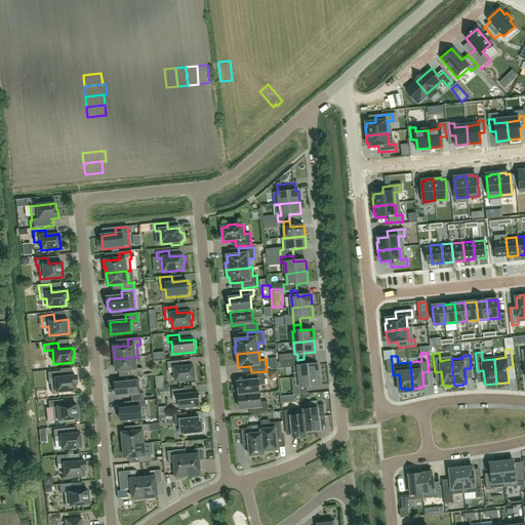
[(135,357),(115,359),(116,371),(130,370),(131,376),(144,375),(143,369),(136,369),(135,358),(135,357)]
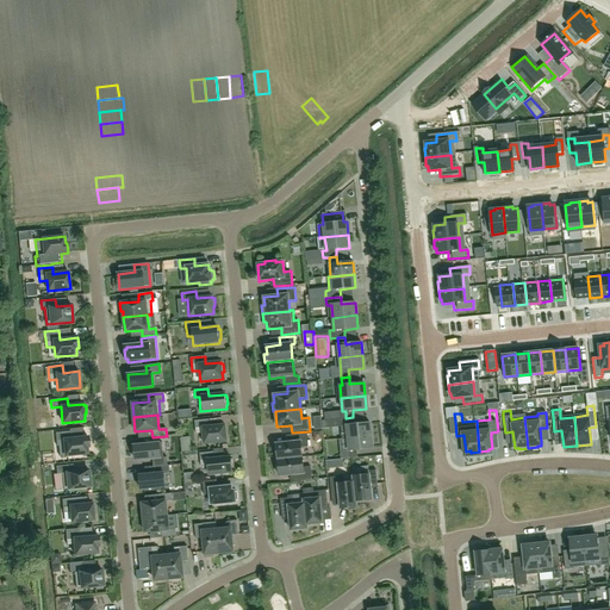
[(353,417),(346,418),(340,418),(342,439),(371,436),(369,423),(354,424),(353,417)]
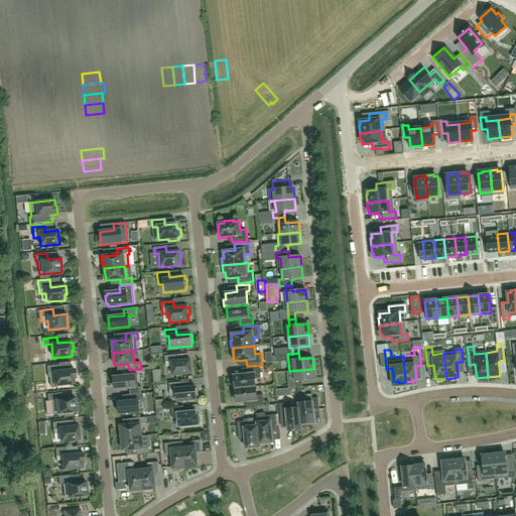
[(173,367),(174,376),(194,374),(192,360),(179,361),(178,355),(166,356),(167,367),(173,367)]
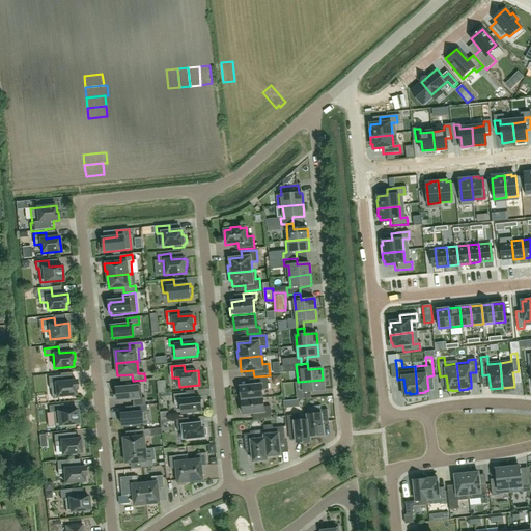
[(77,389),(77,381),(61,382),(60,375),(48,376),(49,388),(55,388),(56,397),(76,395),(76,389),(77,389)]
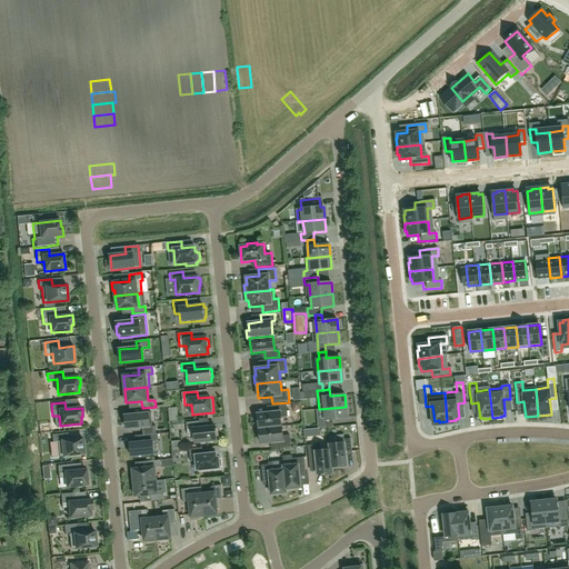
[(259,429),(282,427),(281,418),(288,417),(287,405),(270,406),(270,412),(258,415),(259,429)]
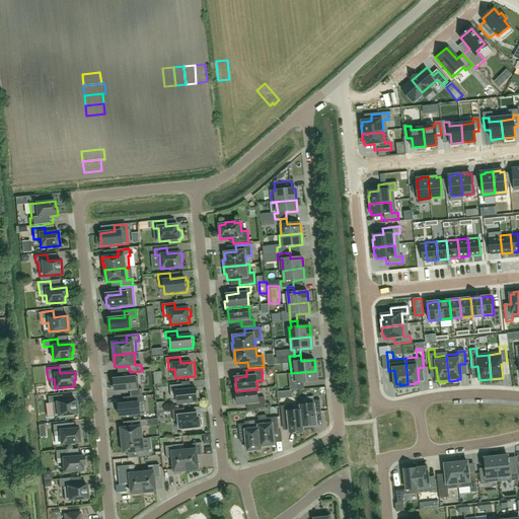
[(303,383),(317,382),(315,371),(291,373),(291,374),(296,373),(297,384),(298,390),(304,389),(303,383)]
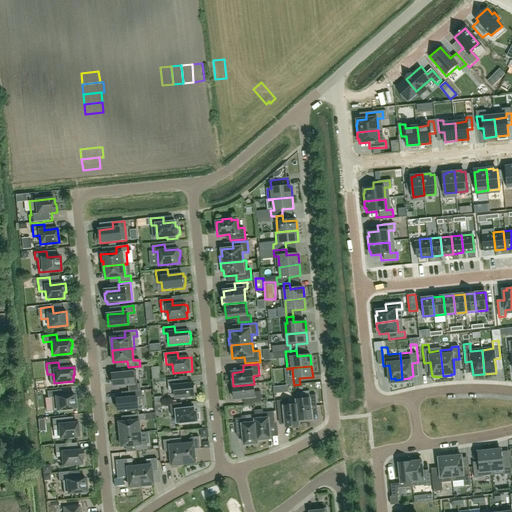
[(116,385),(130,384),(130,390),(142,389),(142,383),(139,383),(138,370),(115,372),(116,385)]
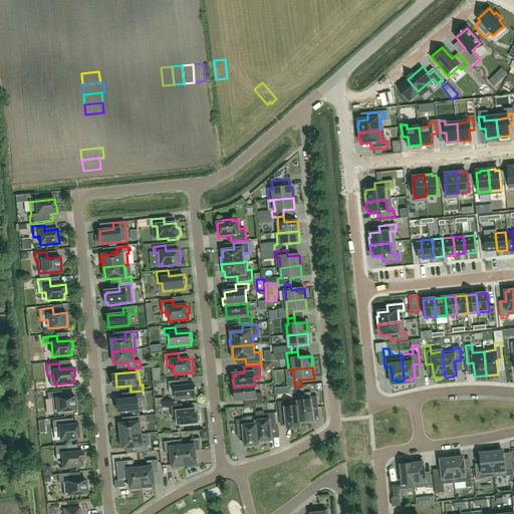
[(176,393),(176,400),(196,398),(195,395),(197,395),(196,388),(195,388),(195,386),(181,387),(180,380),(168,382),(170,394),(176,393)]
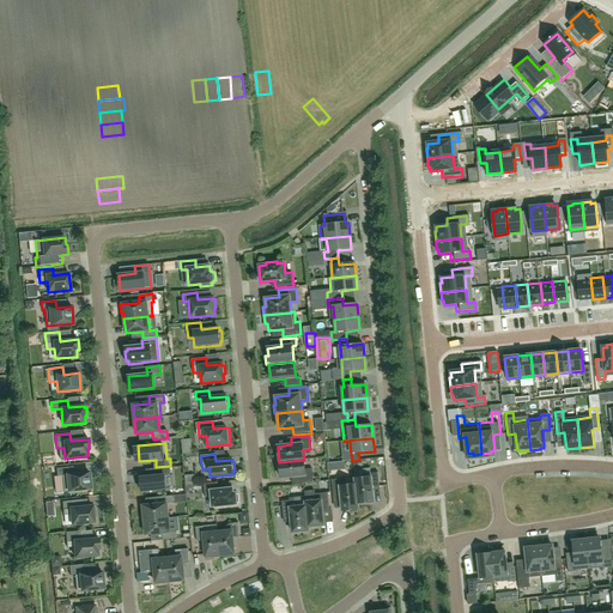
[(305,469),(304,460),(279,462),(279,463),(277,463),(277,472),(280,471),(280,479),(295,477),(296,484),(314,483),(313,468),(305,469)]
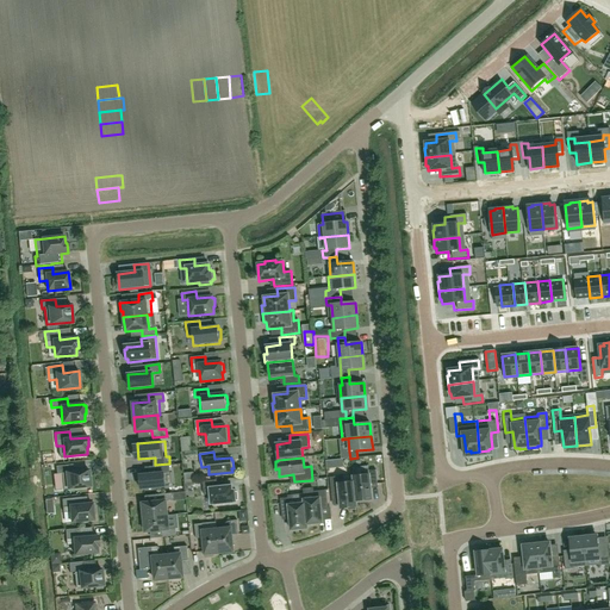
[(91,487),(88,471),(73,472),(73,465),(56,466),(56,474),(62,473),(63,490),(91,487)]
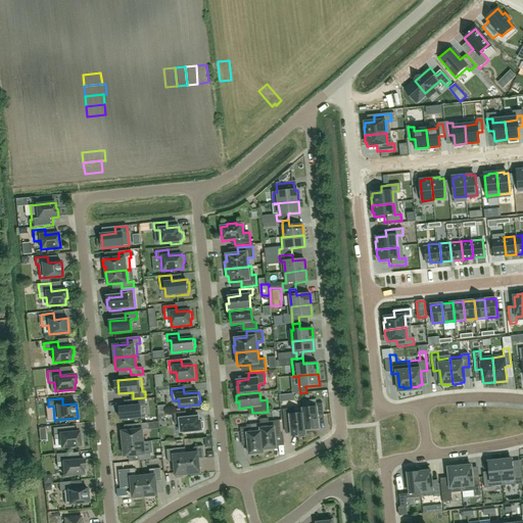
[(145,399),(125,400),(125,407),(119,407),(120,421),(142,419),(141,407),(145,406),(145,399)]
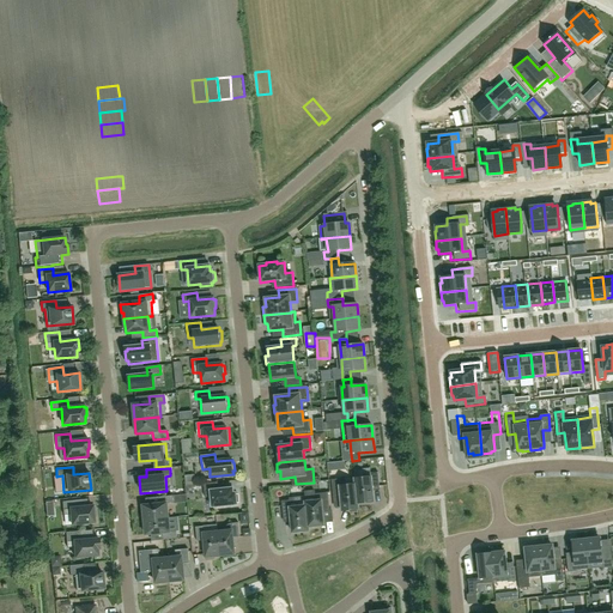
[(358,485),(357,485),(359,510),(360,510),(359,504),(375,503),(374,489),(381,487),(380,473),(372,474),(372,478),(357,479),(358,485)]
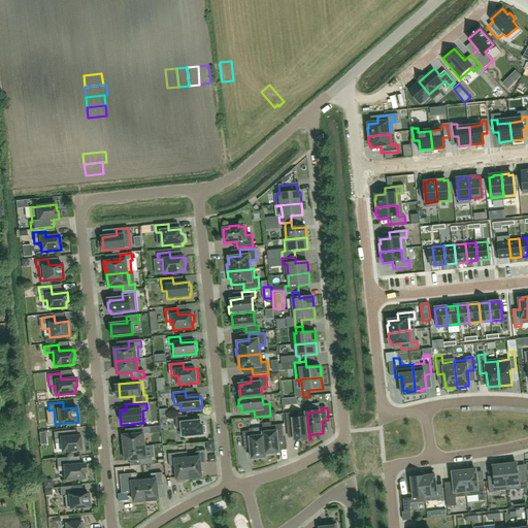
[(309,439),(307,418),(299,418),(299,413),(287,414),(289,429),(295,428),(296,440),(302,439),(302,442),(309,441),(308,439),(309,439)]
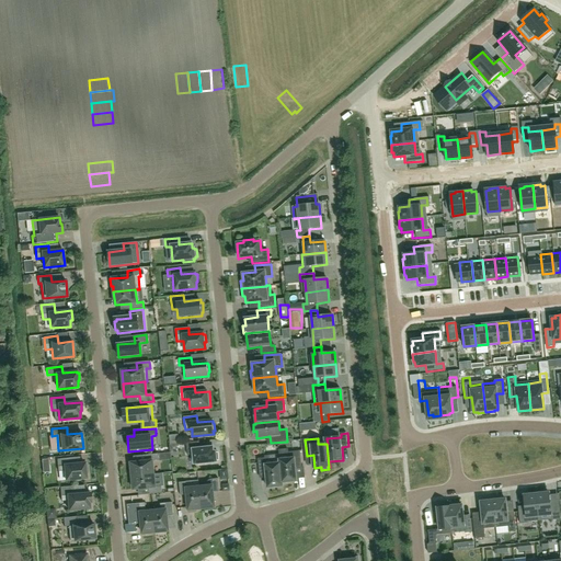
[(199,448),(199,442),(186,443),(187,456),(193,455),(194,465),(217,462),(217,460),(219,460),(218,453),(216,453),(216,451),(214,451),(213,447),(199,448)]
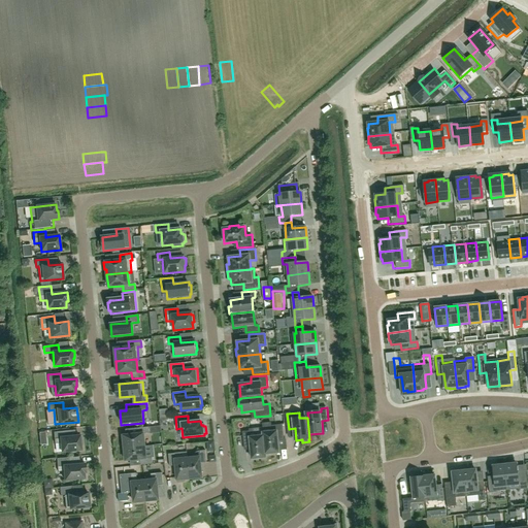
[(263,433),(265,458),(266,458),(265,454),(279,453),(277,440),(284,440),(283,425),(271,426),(271,432),(263,433)]
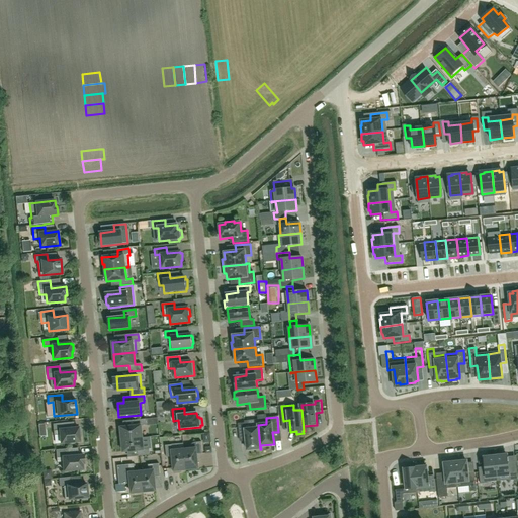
[(120,428),(121,440),(142,438),(141,426),(147,425),(146,419),(134,420),(135,426),(120,428)]
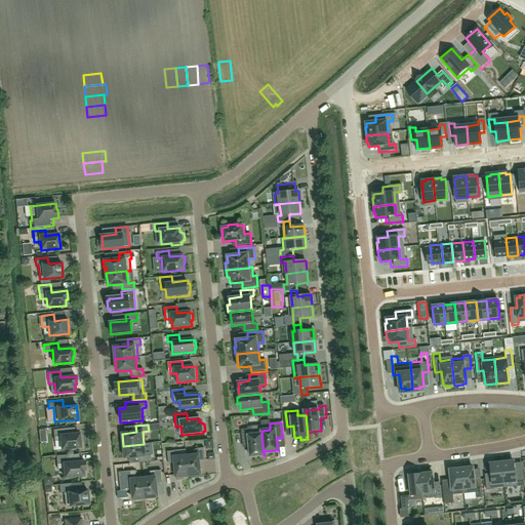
[(66,429),(53,430),(54,441),(61,441),(62,450),(81,448),(80,442),(82,442),(81,435),(79,435),(79,434),(66,435),(66,429)]
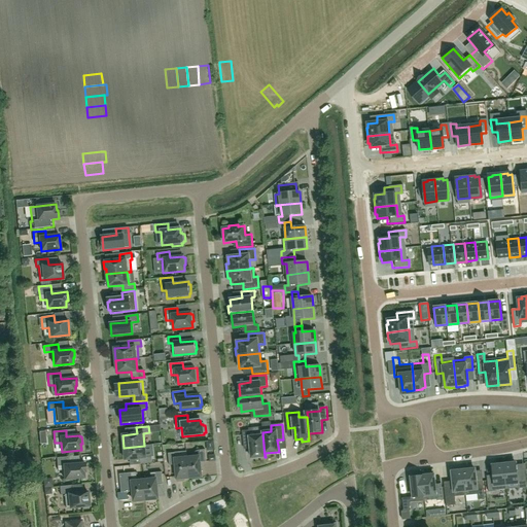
[(251,458),(265,457),(262,432),(262,435),(249,436),(248,430),(242,431),(244,447),(250,446),(251,458)]
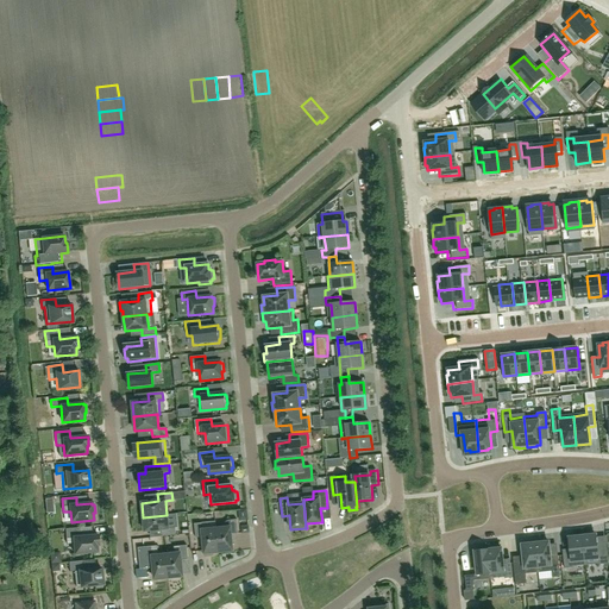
[(167,515),(143,518),(145,532),(162,529),(162,537),(176,535),(176,528),(169,528),(167,515)]
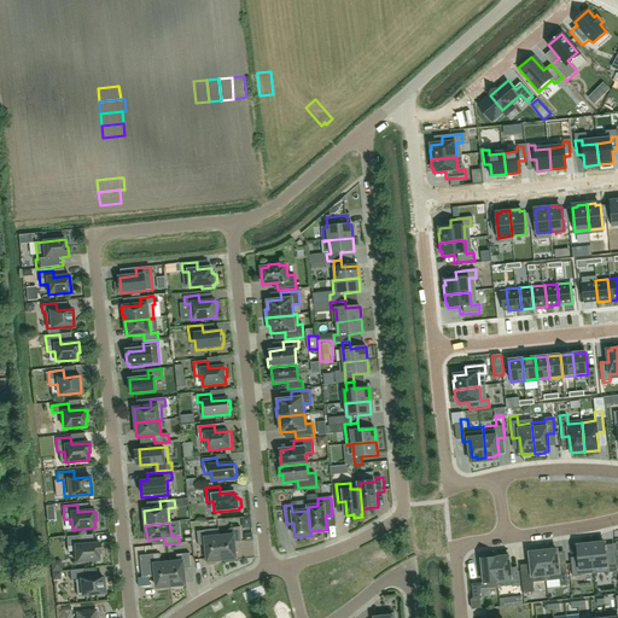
[(233,528),(233,529),(229,530),(227,532),(227,536),(220,537),(222,561),(237,559),(234,542),(242,542),(240,528),(233,528)]
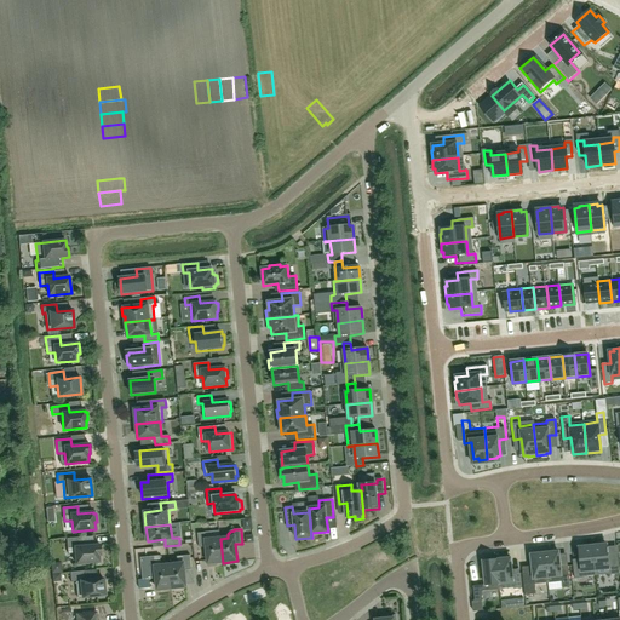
[(223,563),(220,539),(206,540),(205,533),(197,534),(199,547),(206,547),(208,567),(217,566),(216,563),(223,563)]
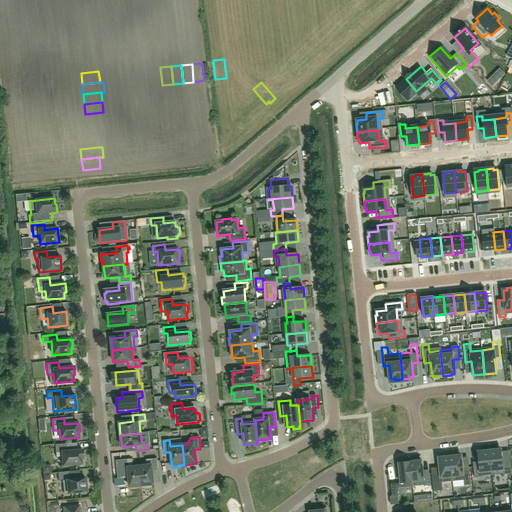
[(83,459),(82,450),(67,451),(67,444),(55,445),(56,457),(62,457),(63,466),(82,464),(81,459),(83,459)]
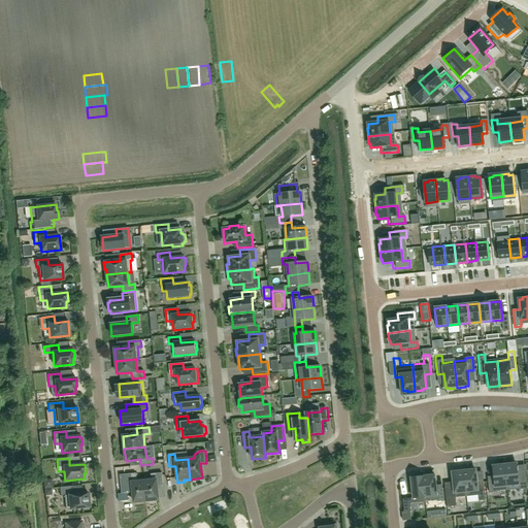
[(513,463),(504,464),(507,491),(519,489),(519,490),(527,489),(527,476),(518,476),(517,466),(517,464),(513,464),(513,463)]
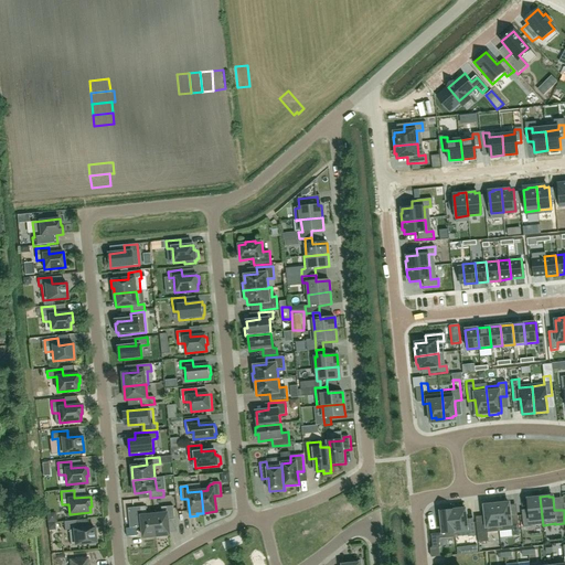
[(529,513),(522,514),(523,528),(531,526),(543,525),(540,497),(532,497),(532,499),(528,499),(529,513)]
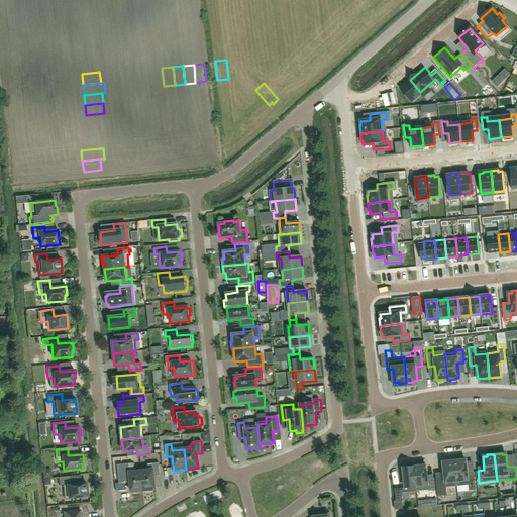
[(444,476),(435,477),(437,497),(447,496),(446,488),(456,487),(454,459),(446,460),(446,462),(442,462),(444,476)]
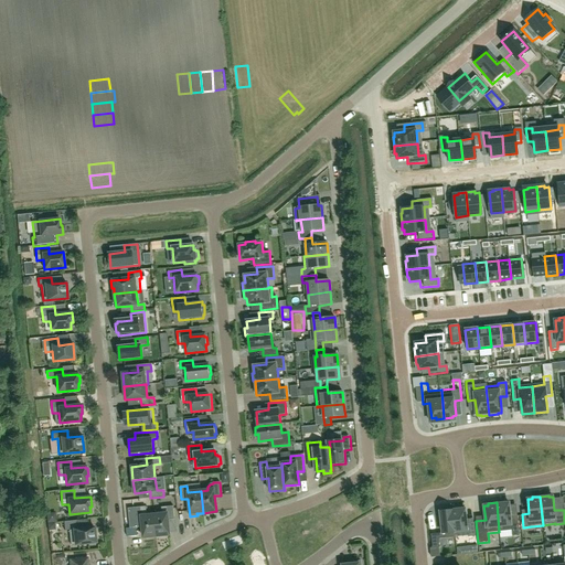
[(504,502),(497,502),(499,532),(512,530),(512,536),(520,535),(518,516),(511,516),(509,503),(504,503),(504,502)]
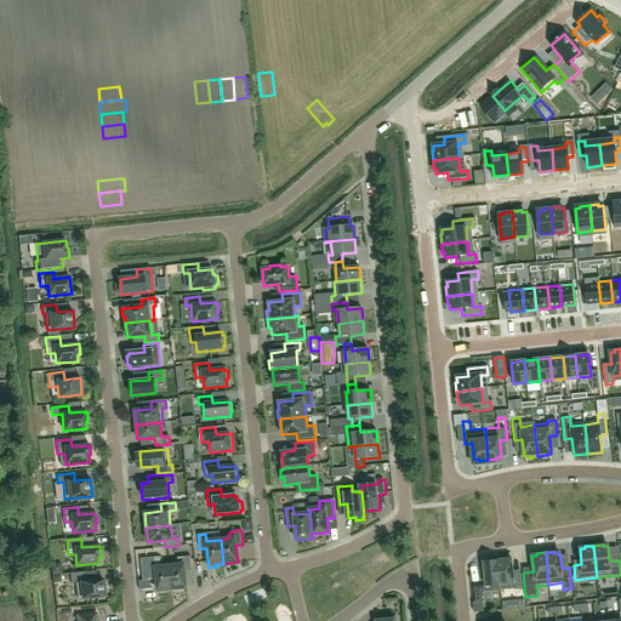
[(172,590),(170,565),(161,567),(160,557),(147,558),(148,575),(155,575),(158,592),(172,590)]
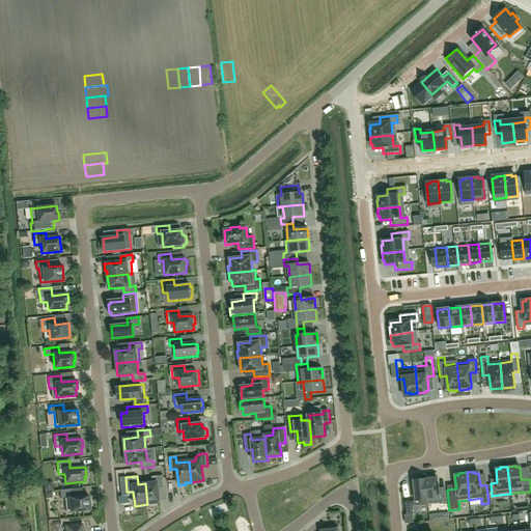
[(152,483),(145,483),(147,504),(160,503),(158,488),(164,488),(163,476),(151,477),(152,483)]
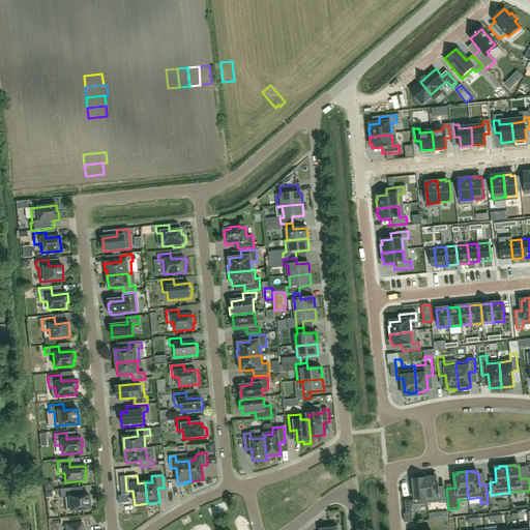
[(424,477),(428,504),(439,503),(439,504),(446,503),(444,490),(438,491),(436,477),(433,478),(432,476),(424,477)]
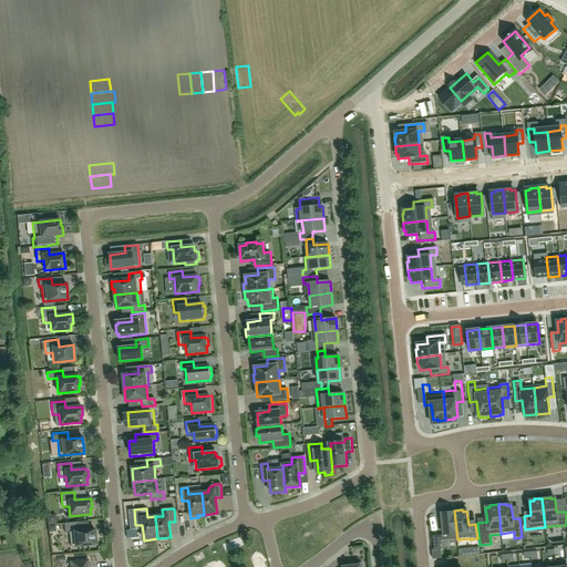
[(443,523),(442,523),(442,524),(443,524),(443,528),(442,528),(442,529),(443,529),(444,535),(433,536),(434,550),(441,549),(441,542),(457,539),(454,511),(446,512),(446,513),(442,514),(443,523)]
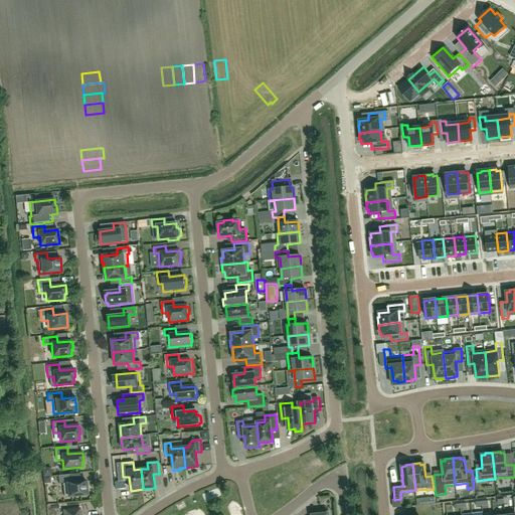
[(88,495),(86,481),(70,482),(69,474),(58,476),(58,484),(63,483),(64,497),(88,495)]
